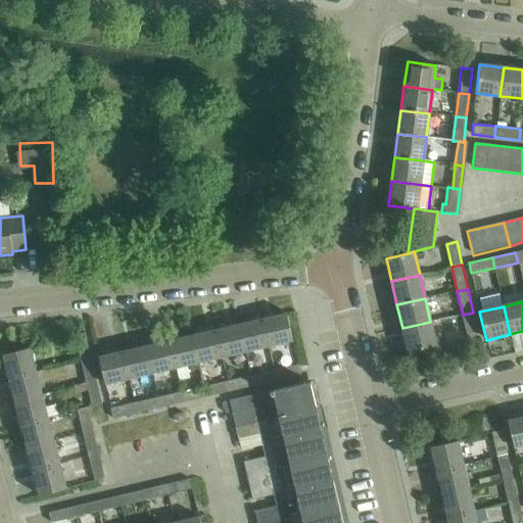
[(466,328),(450,332),(453,341),(468,337),(478,335),(473,313),(463,315),(466,328)]
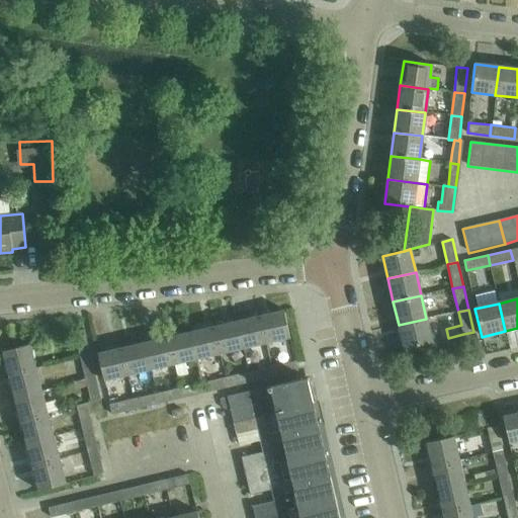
[(283,311),(260,316),(266,343),(289,338),(283,311)]
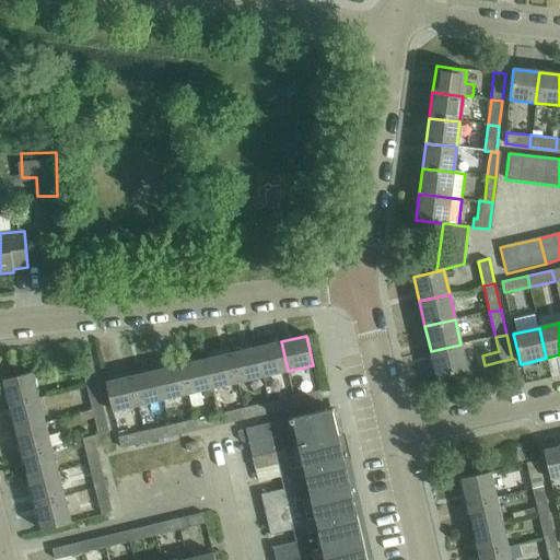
[(281,341),(257,347),(264,376),(288,371),(281,341)]
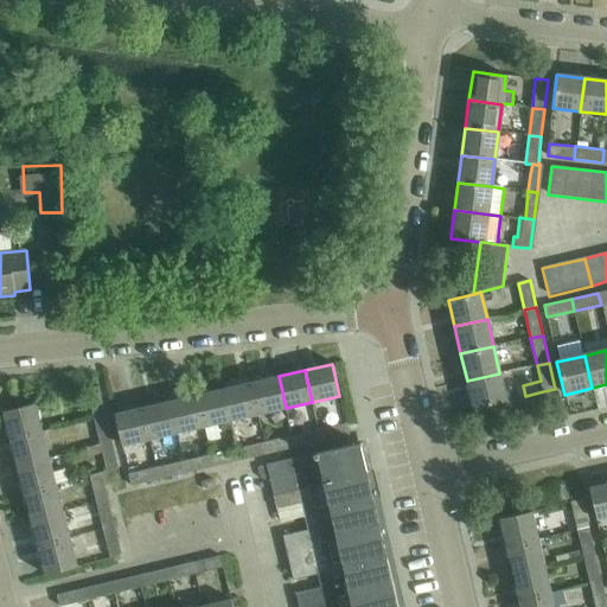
[(499,374),(467,381),(473,409),(506,402),(499,374)]
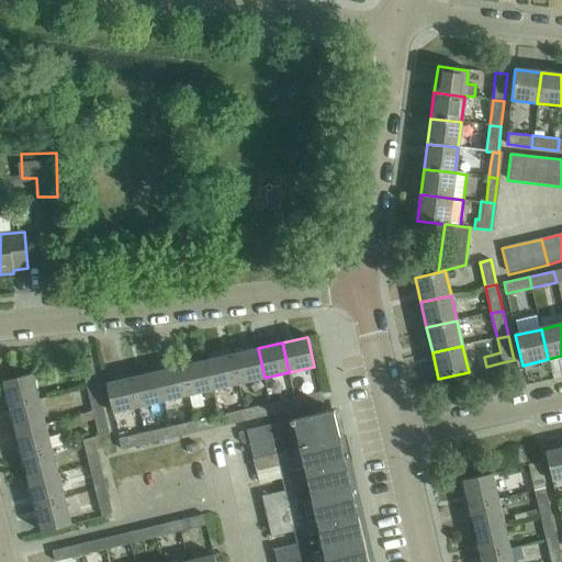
[(258,348),(232,355),(239,384),(265,378),(258,348)]
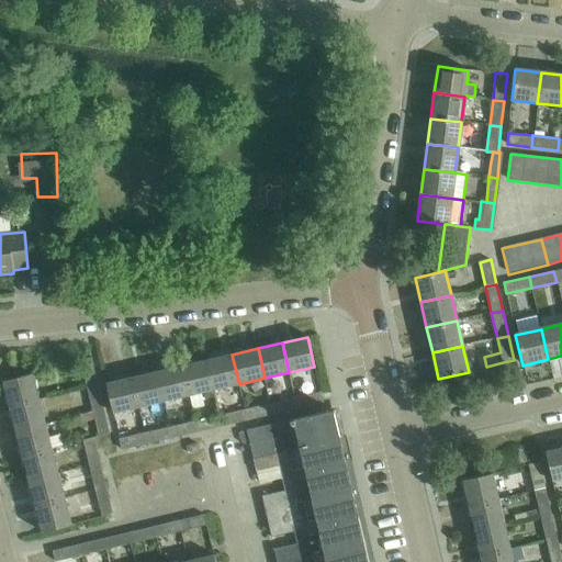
[(232,355),(208,360),(214,390),(239,384),(232,355)]
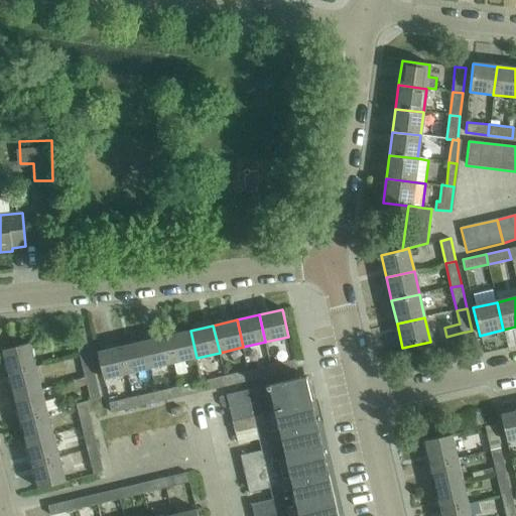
[(190,331),(167,336),(173,363),(185,361),(197,358),(190,331)]
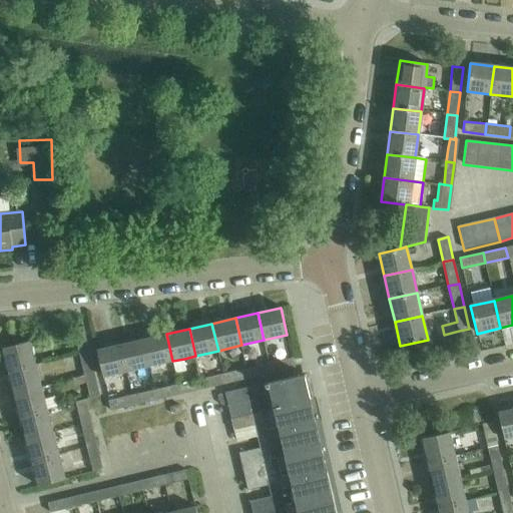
[(166,334),(143,340),(149,367),(172,361),(166,334)]
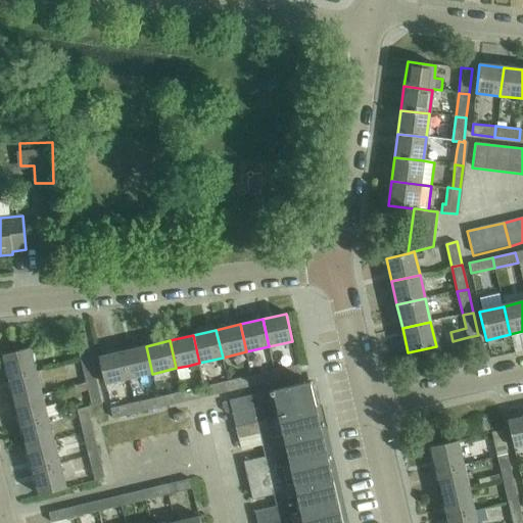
[(146,346),(123,351),(130,379),(152,374),(146,346)]
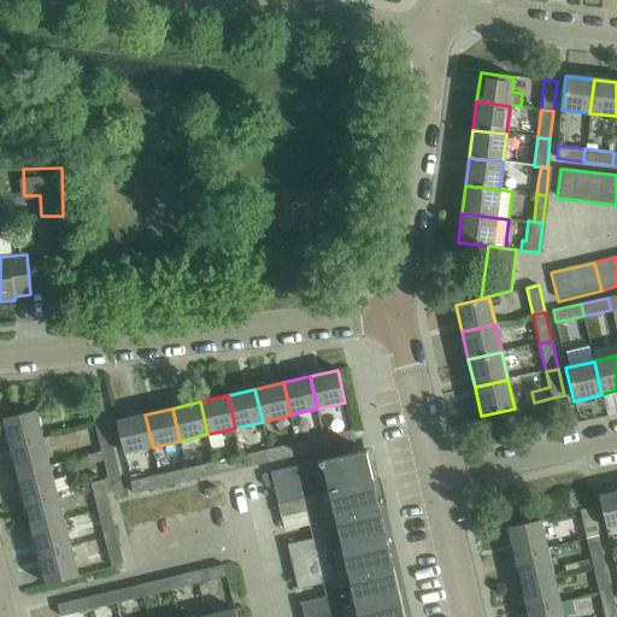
[(3,419),(10,448),(43,439),(36,411),(3,419)]
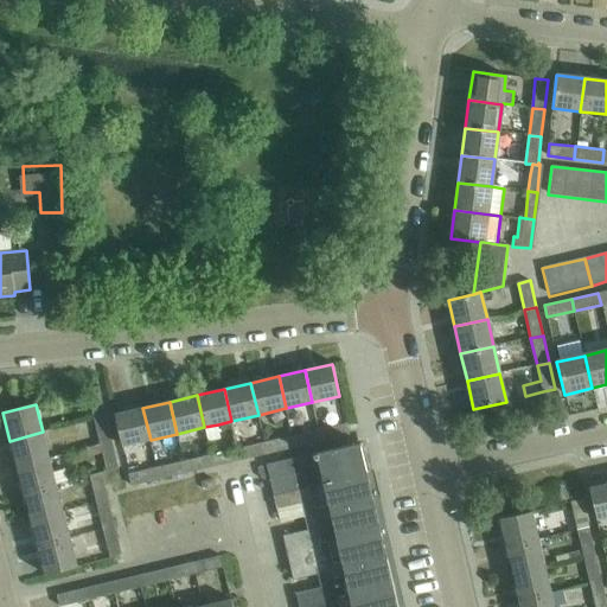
[(151,440),(142,408),(115,415),(122,447),(151,440)]
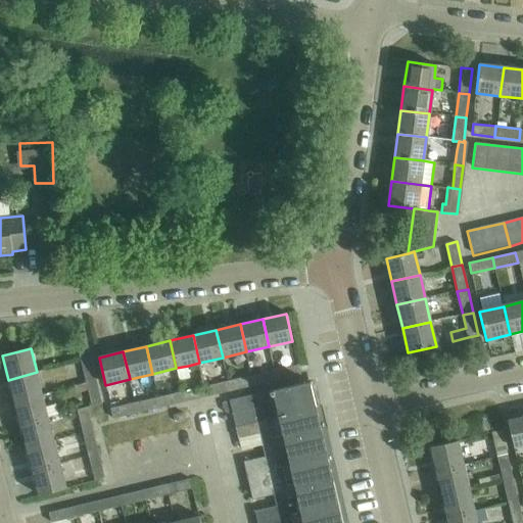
[(82,361),(87,384),(98,381),(92,358),(82,361)]
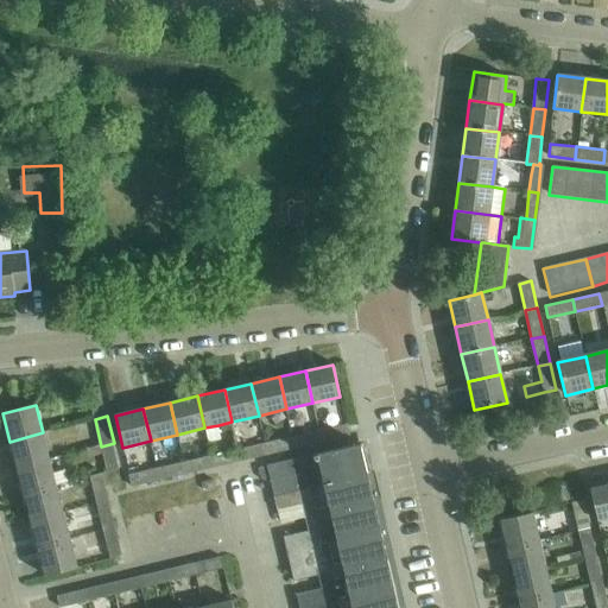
[(348,423),(320,430),(322,442),(350,436),(348,423)]
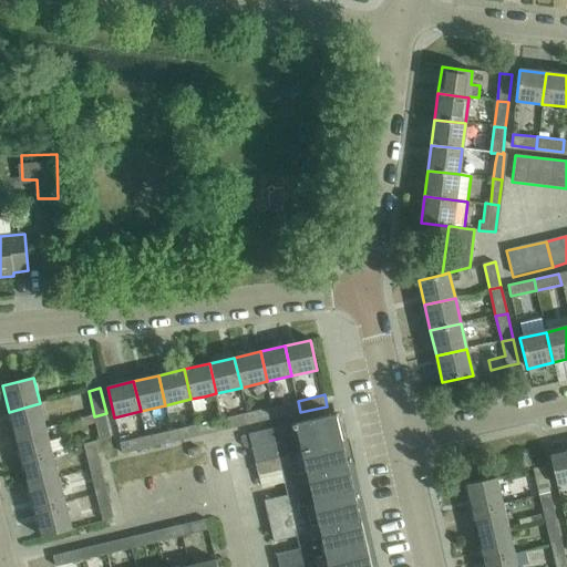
[(298,401),(272,406),(275,419),(300,412),(298,401)]
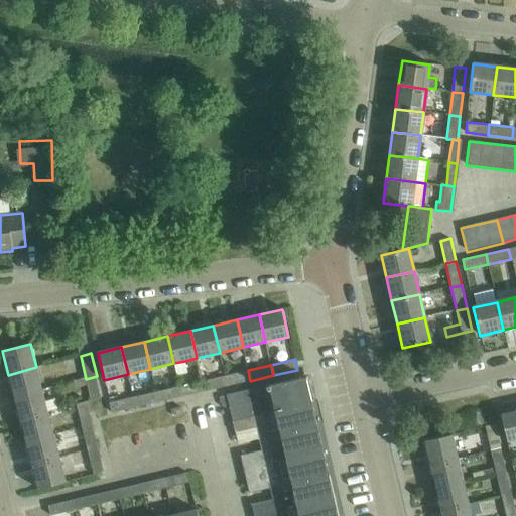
[(8,375),(14,397),(42,390),(36,367),(8,375)]
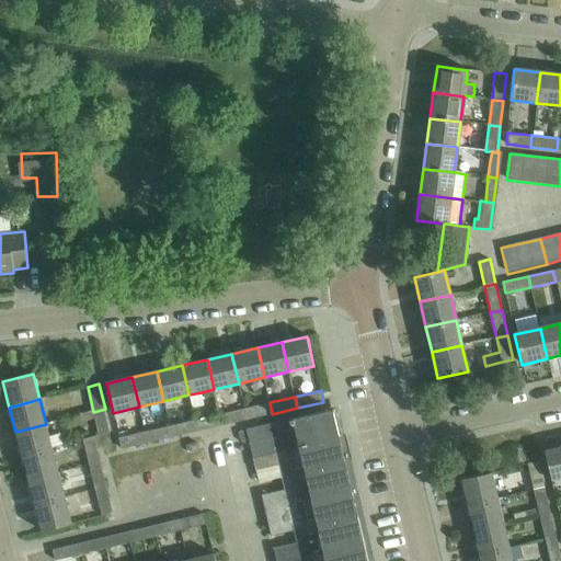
[(270,402),(244,409),(248,420),(272,414),(270,402)]
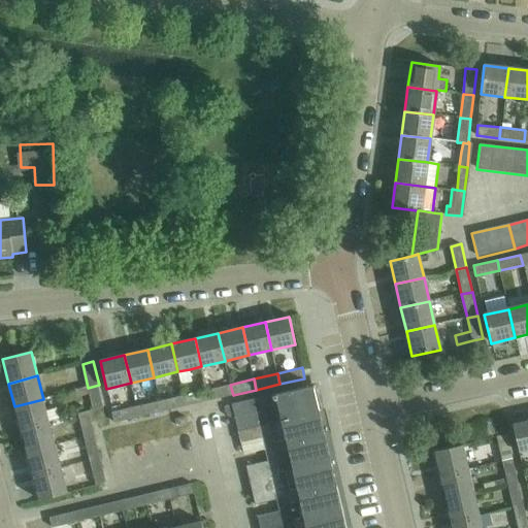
[(76,406),(79,416),(90,413),(89,410),(104,407),(99,385),(88,388),(92,402),(76,406)]
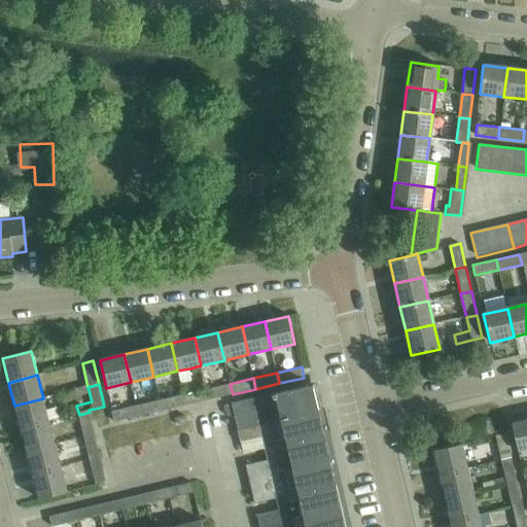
[(230,384),(206,389),(209,399),(233,394),(230,384)]
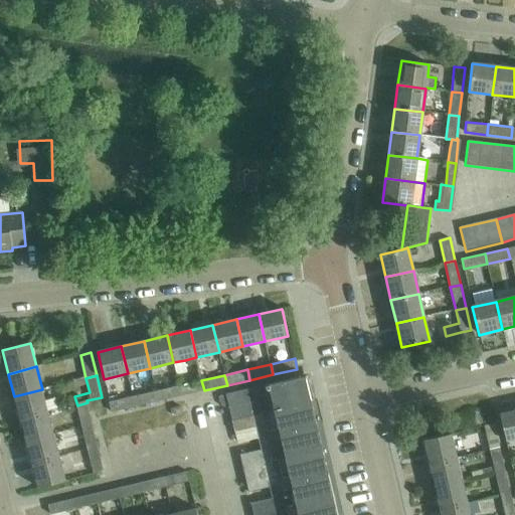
[(266,384),(272,410),(311,401),(305,375),(266,384)]
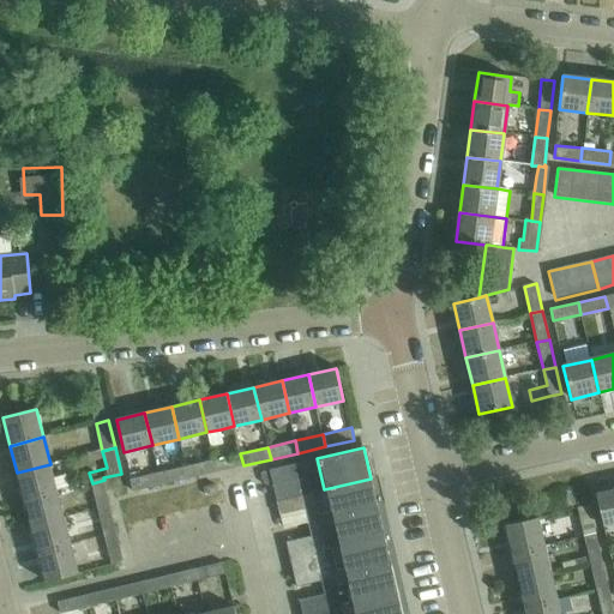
[(240,453),(212,461),(215,473),(244,465),(240,453)]
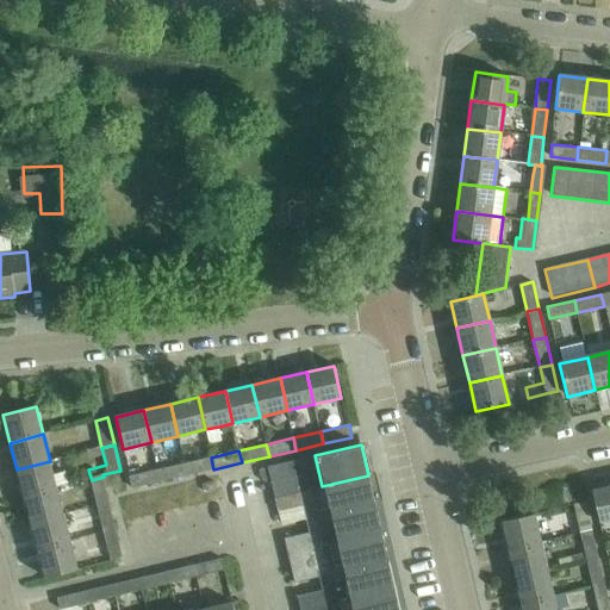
[(274,497),(322,486),(315,455),(267,466),(274,497)]
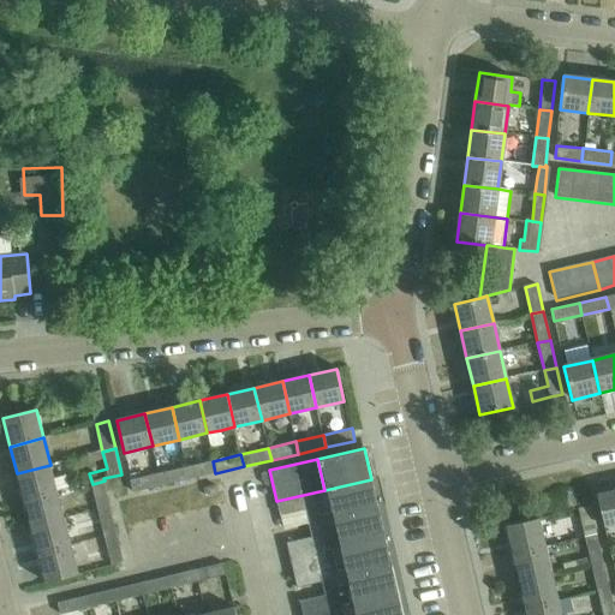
[(213,461),(186,467),(189,479),(215,473),(213,461)]
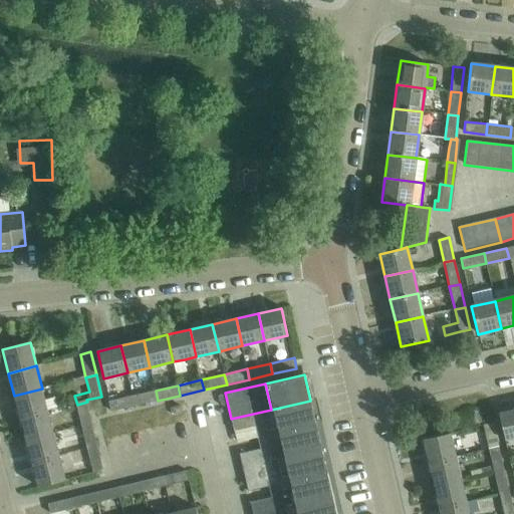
[(14,396),(20,419),(48,412),(48,411),(58,408),(55,397),(45,400),(42,389),(14,396)]
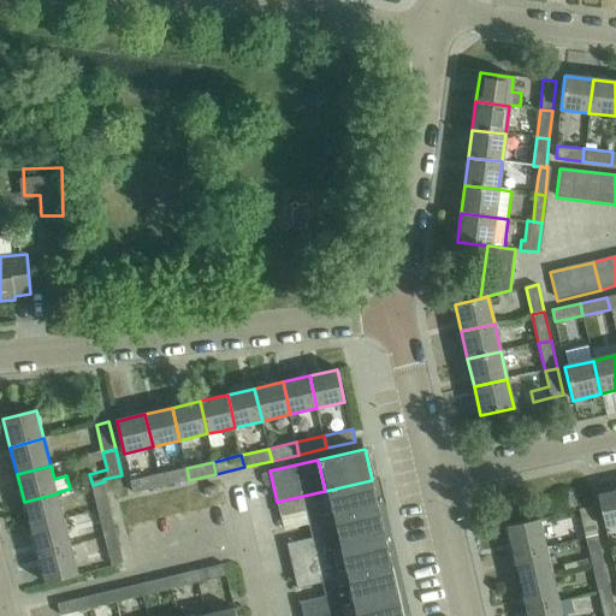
[(187,468),(159,474),(161,486),(189,480),(187,468)]
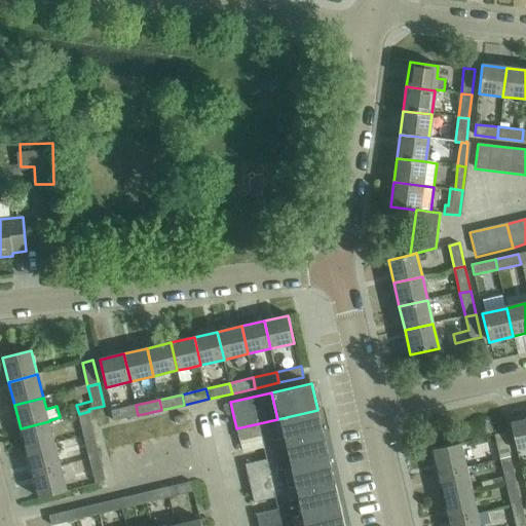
[(138,415),(136,405),(111,411),(114,421),(138,415)]
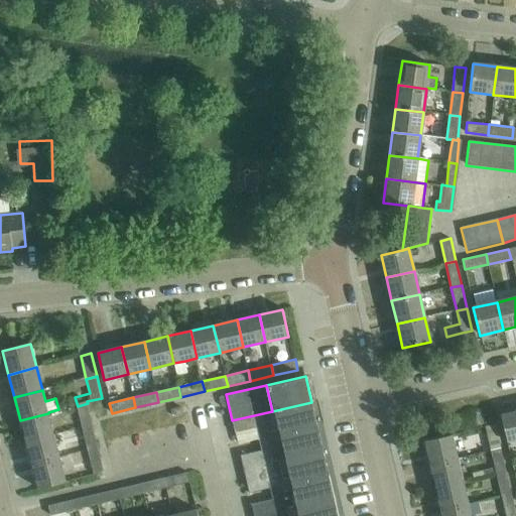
[(272,411),(278,435),(317,426),(311,402),(272,411)]
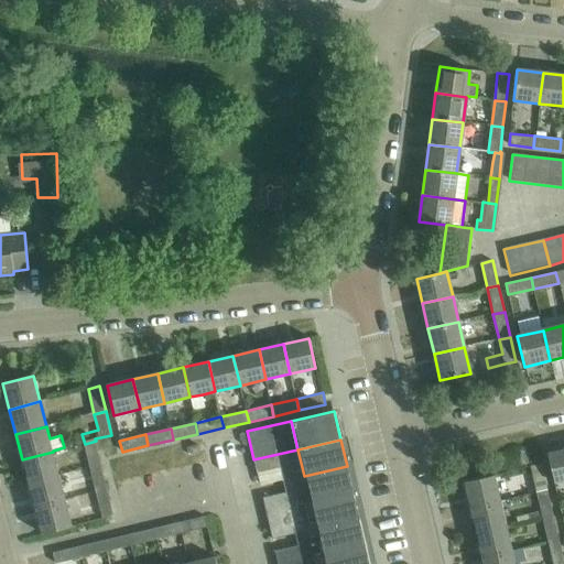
[(85,444),(90,468),(101,466),(96,441),(85,444)]
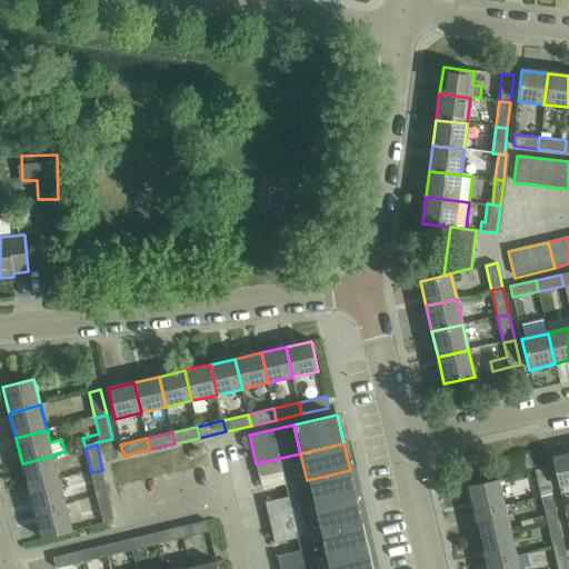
[(287,471),(290,483),(307,480),(300,453),(256,463),(259,478),(287,471)]
